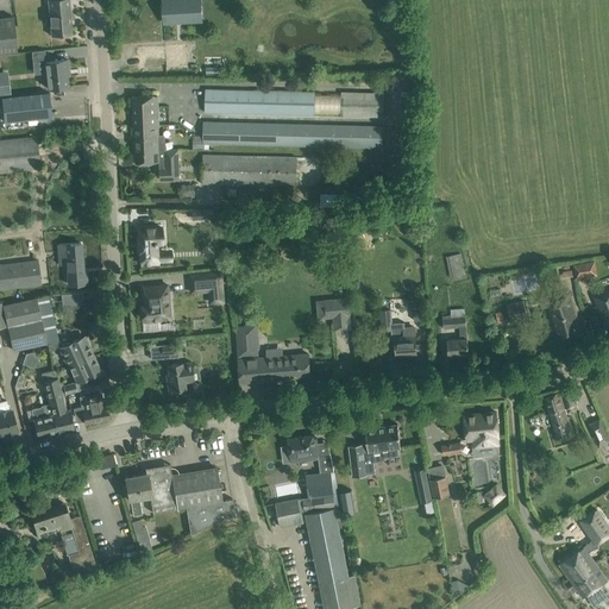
[(68,0),(48,0),(51,36),(71,35),(68,0)]
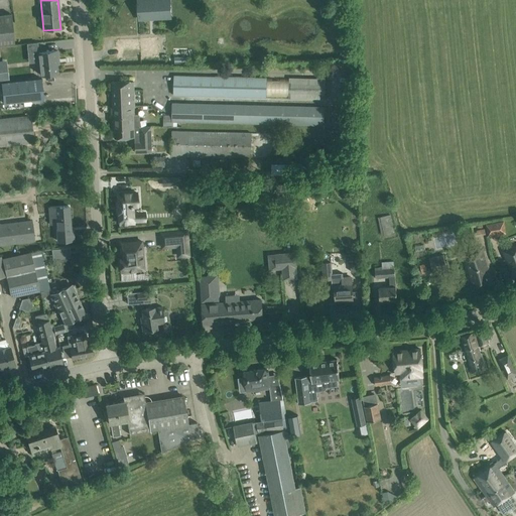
[(165,17),(163,0),(146,0),(138,1),(139,19),(165,17)]
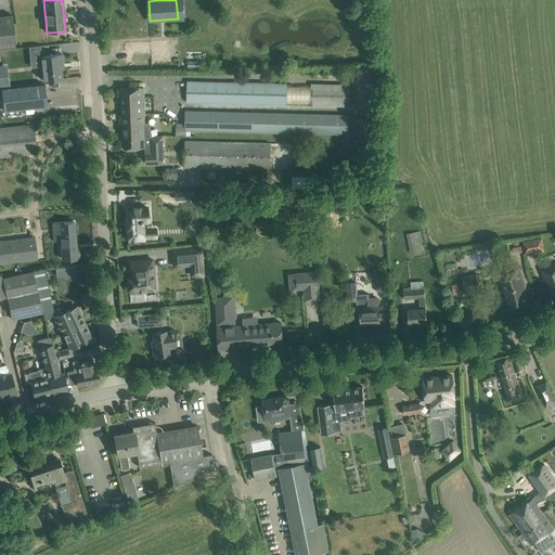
[(0,49),(15,48),(12,15),(0,16),(0,49)]
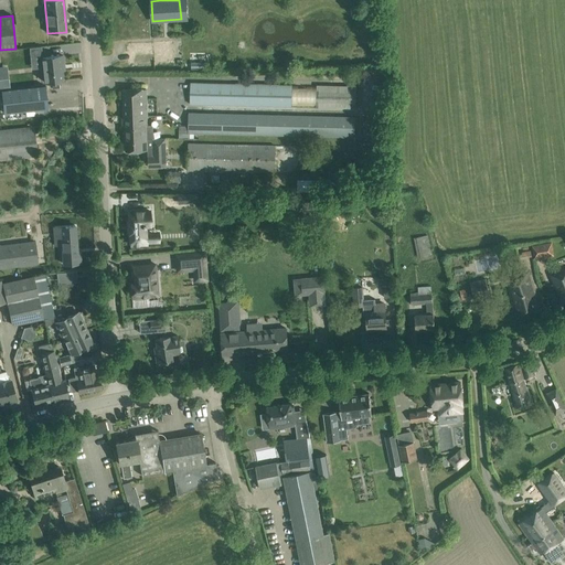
[(174,64),(173,42),(128,44),(129,67),(174,64)]
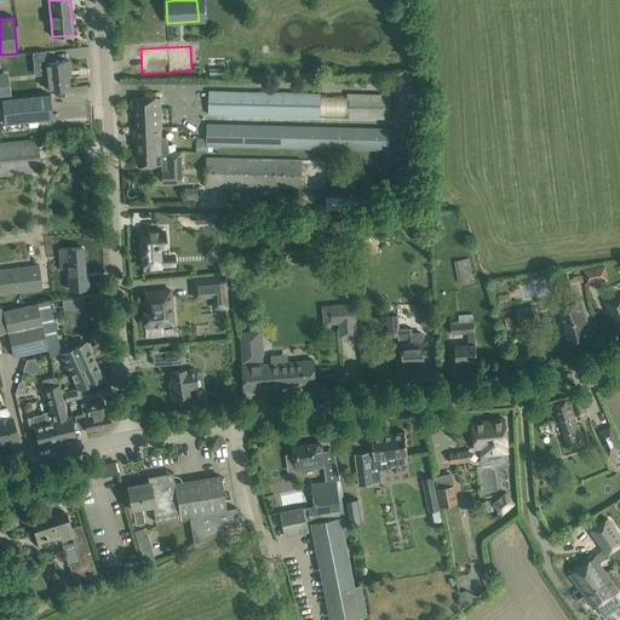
[(46,64),(49,91),(69,89),(67,73),(70,72),(69,62),(46,64)]
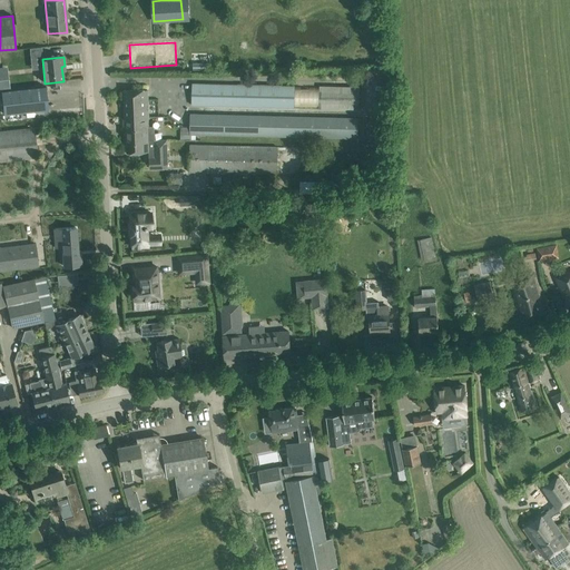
[(3,114),(48,109),(46,87),(10,90),(7,67),(0,68),(0,97),(2,97),(3,114)]
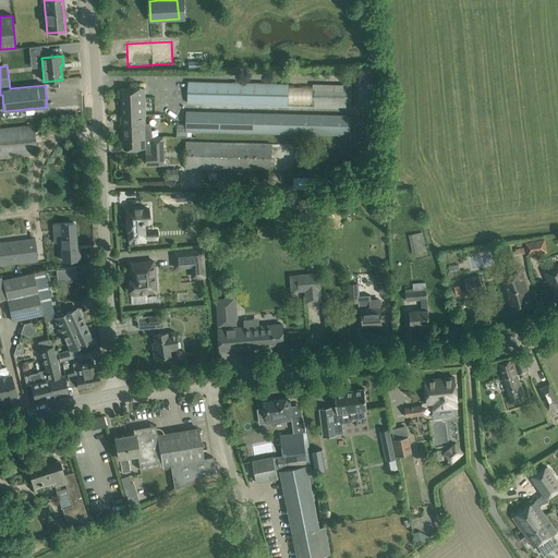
[(351,107),(351,86),(187,82),(187,102),(351,107)]
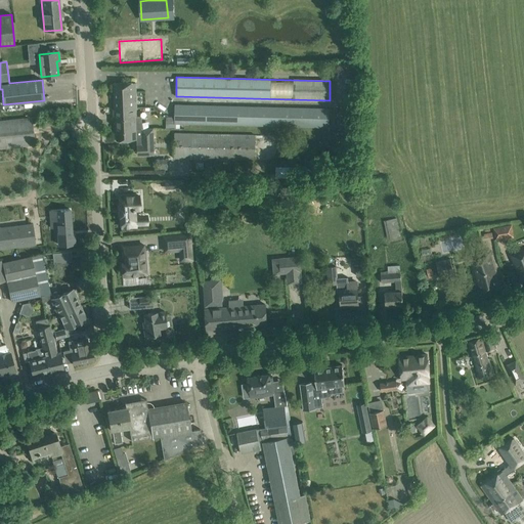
[(116,119),(117,130),(142,129),(142,128),(142,117),(136,117),(136,107),(135,82),(114,83),(115,119),(116,119)]
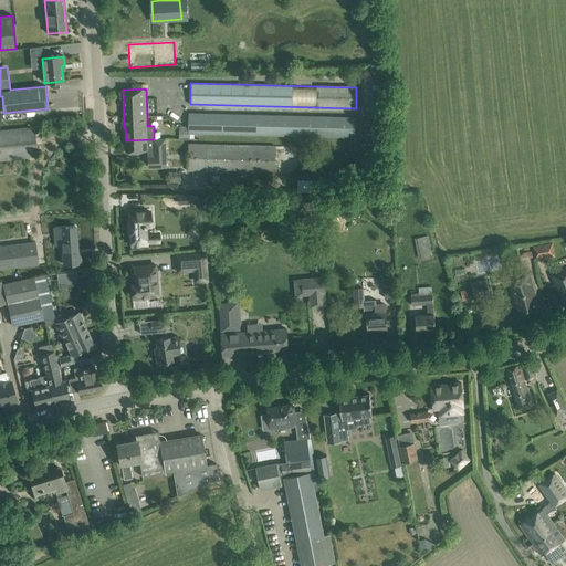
[(190,113),(189,126),(179,126),(179,133),(355,137),(356,117),(190,113)]
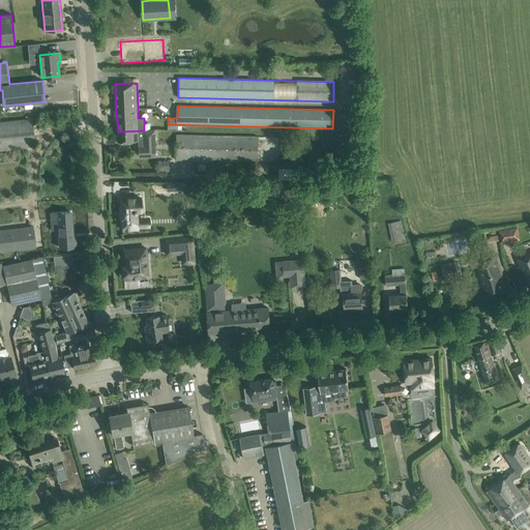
[(0,149),(34,146),(32,119),(0,122),(0,149)]
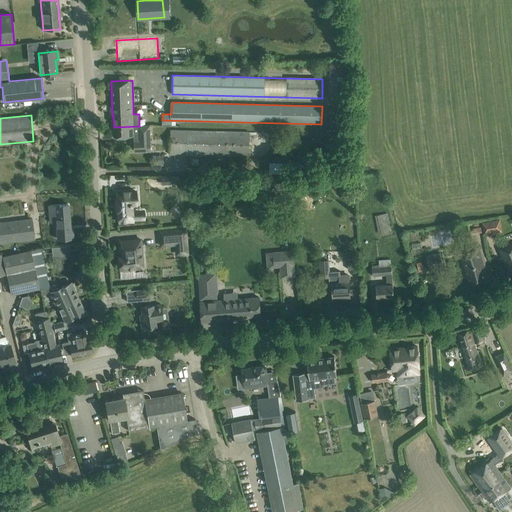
[(139,125),(139,126),(114,127),(114,137),(134,136),(134,151),(151,151),(150,125),(139,125)]
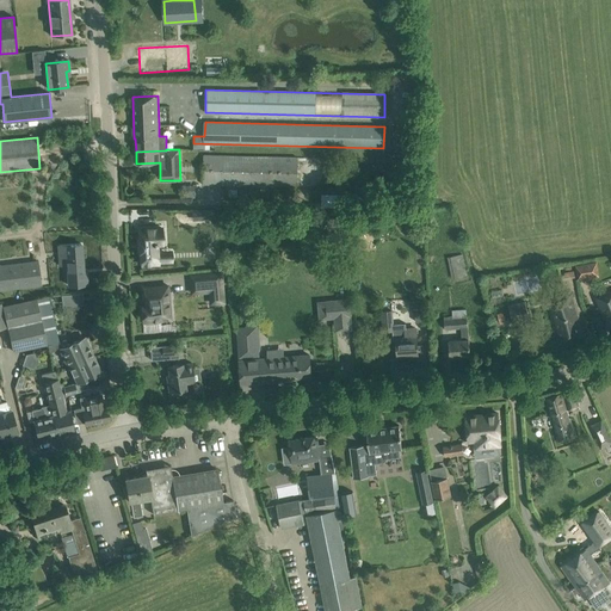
[(296,186),(297,158),(204,155),(203,184),(296,186)]
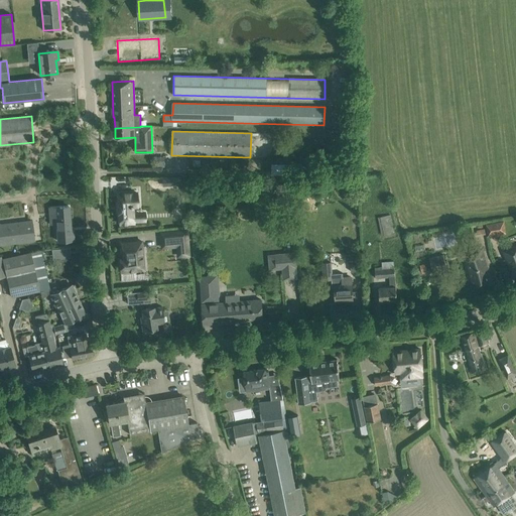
[(272,163),(272,174),(294,174),(294,163),(272,163)]
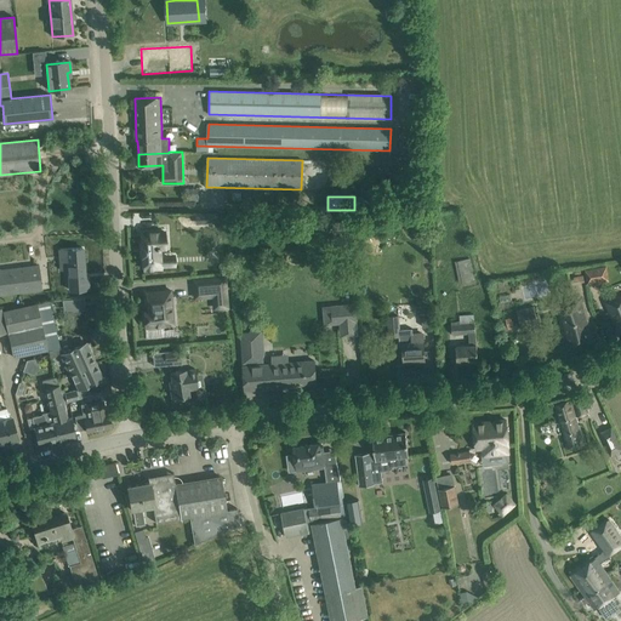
[(216,214),(205,214),(206,223),(216,222),(216,214)]
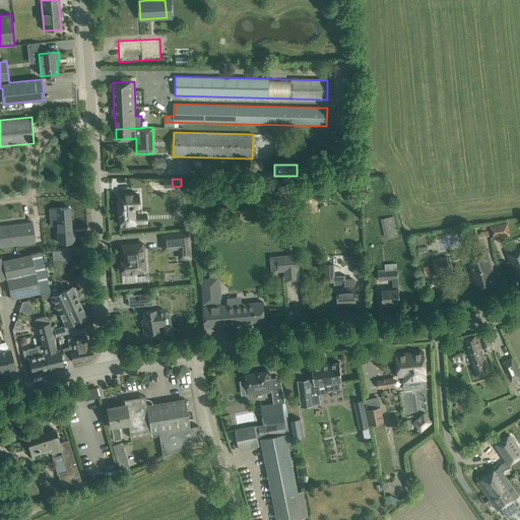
[(137,189),(118,190),(119,201),(118,201),(118,203),(119,203),(119,207),(118,207),(119,209),(120,209),(120,220),(134,219),(134,218),(140,218),(139,209),(134,209),(133,203),(138,203),(137,189)]
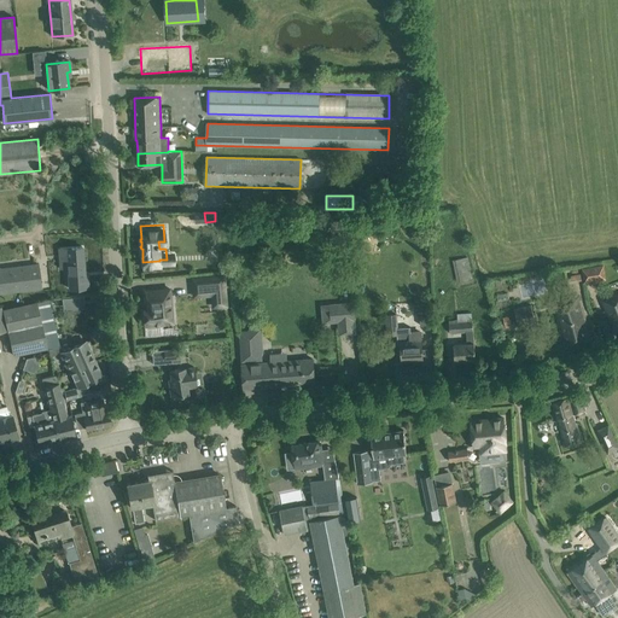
[(71,260),(68,260),(68,268),(69,289),(87,287),(87,277),(85,278),(82,248),(71,249),(71,260)]
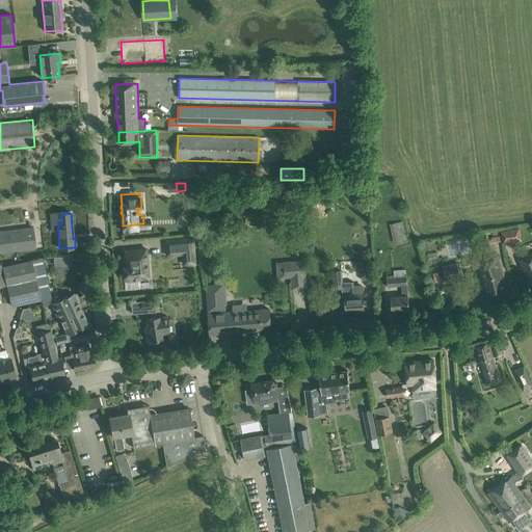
[(402,221),(390,224),(394,243),(406,240),(402,221)]
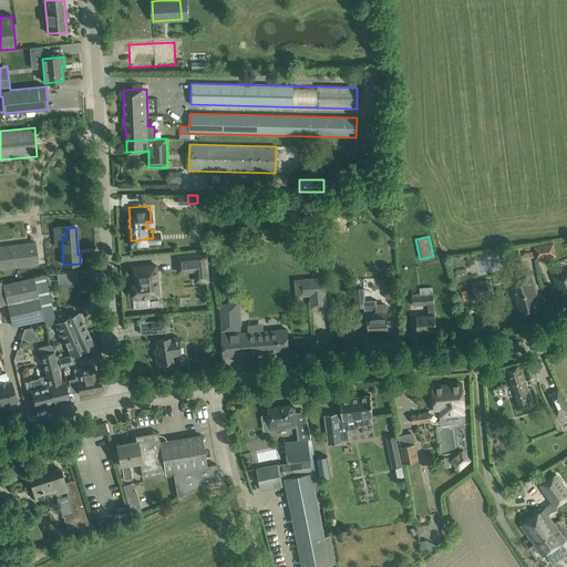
[(0,269),(38,265),(34,243),(0,247),(0,269)]
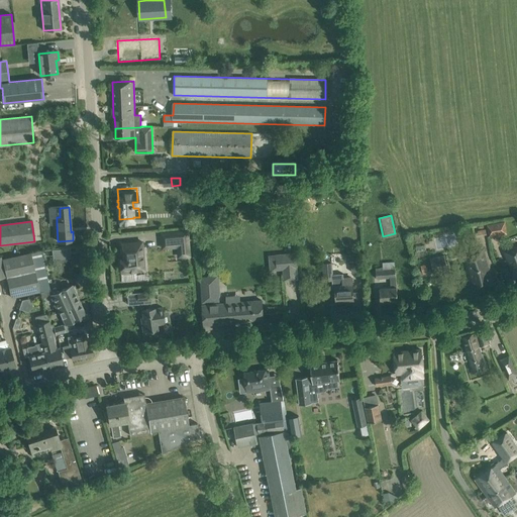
[(504,222),(486,225),(488,237),(500,235),(499,231),(505,230),(504,222)]
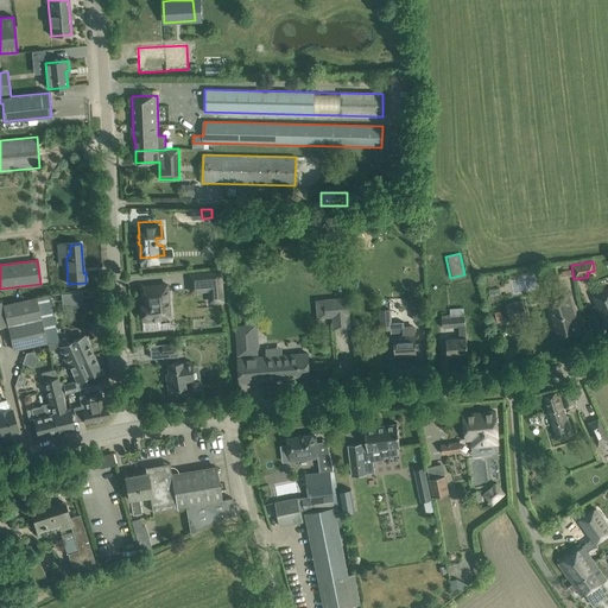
[(203,273),(204,291),(215,290),(216,302),(223,301),(221,271),(203,273)]
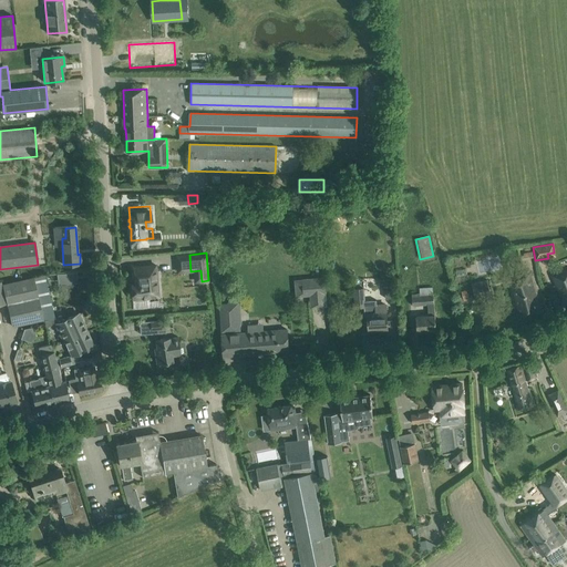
[(148,292),(157,291),(156,271),(153,272),(152,266),(133,267),(134,285),(131,286),(132,299),(148,297),(148,292)]
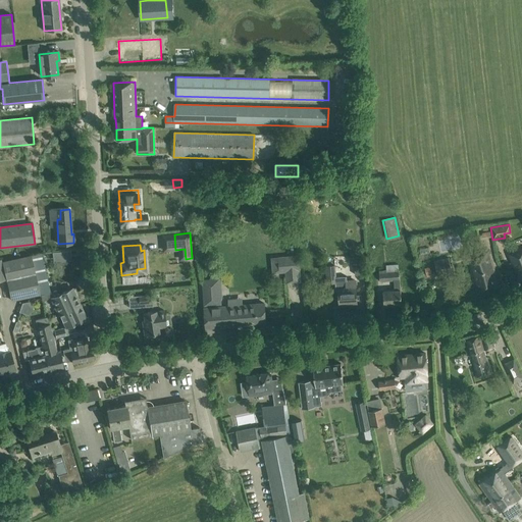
[(88,248),(75,249),(76,255),(81,254),(83,272),(89,271),(88,248)]
